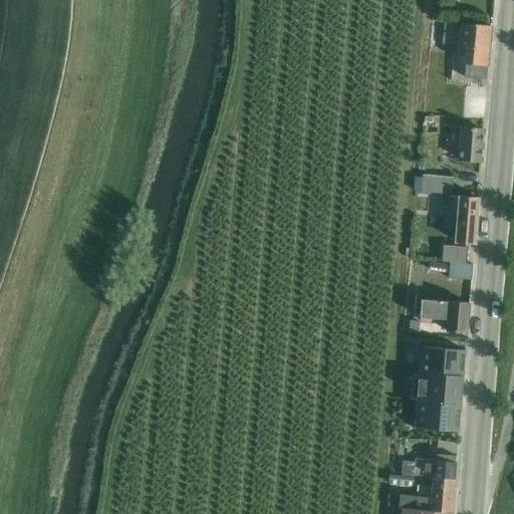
[(455,48),(451,81),(469,83),(469,77),(487,79),(492,26),(461,23),(459,47),(467,47),(467,49),(455,48)]
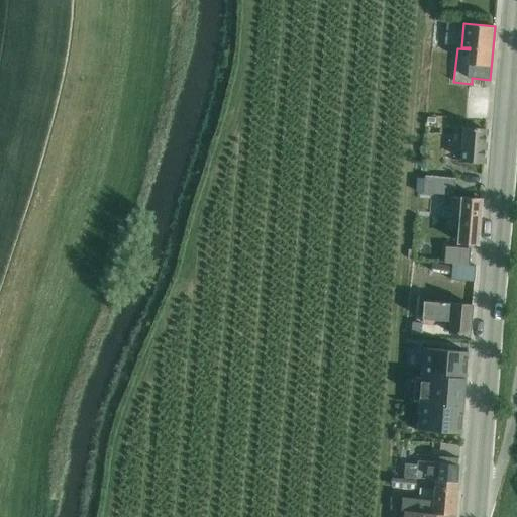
[(470,87),(468,98),(488,100),(489,89),(470,87)]
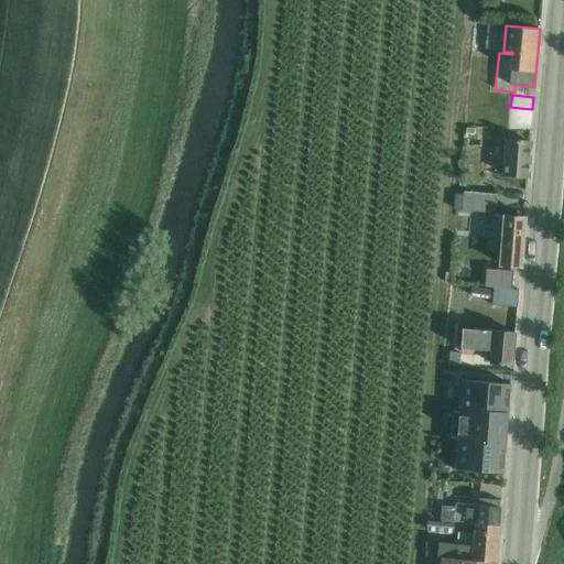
[(506,141),(502,175),(528,177),(531,142),(506,141)]
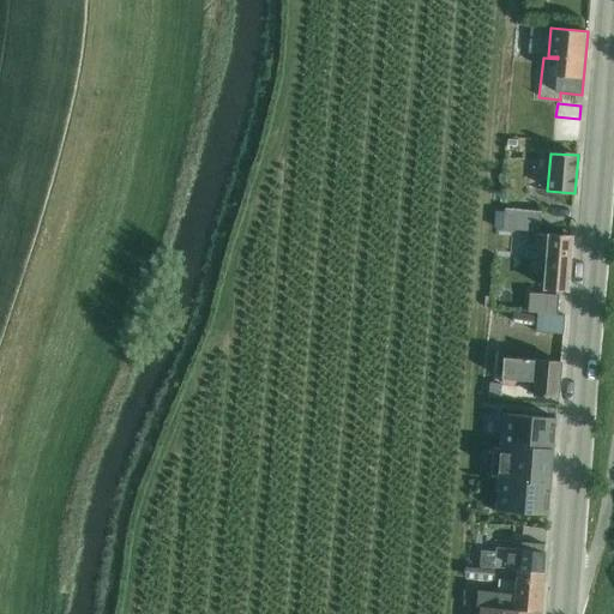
[(537,233),(541,234),(543,212),(505,209),(505,212),(497,211),(495,229),(537,233)]
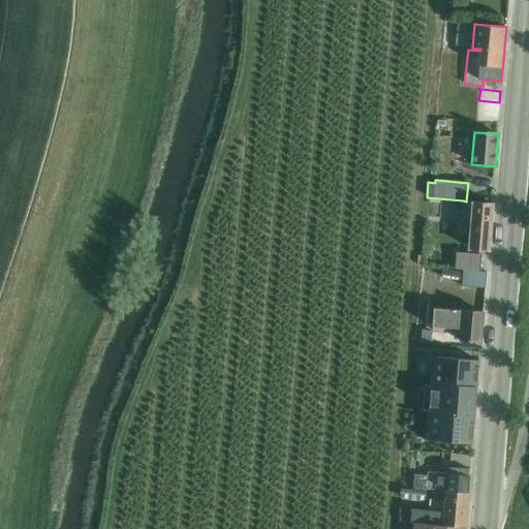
[(466,201),(463,200),(461,227),(471,228),(469,249),(489,250),(493,204),(466,201)]
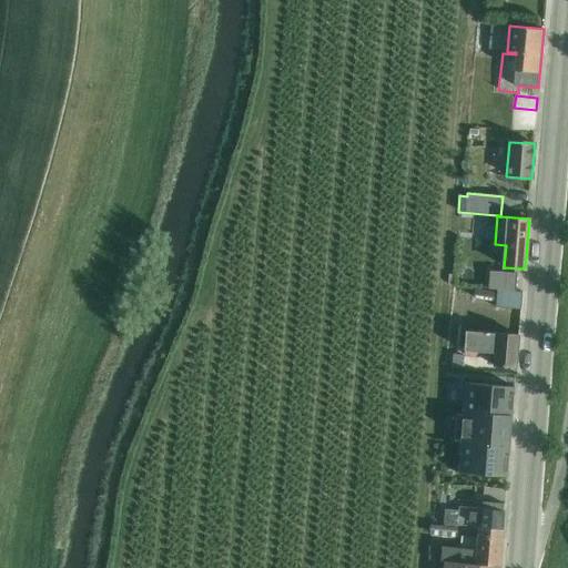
[(492,273),(490,287),(516,291),(517,274),(492,273)]
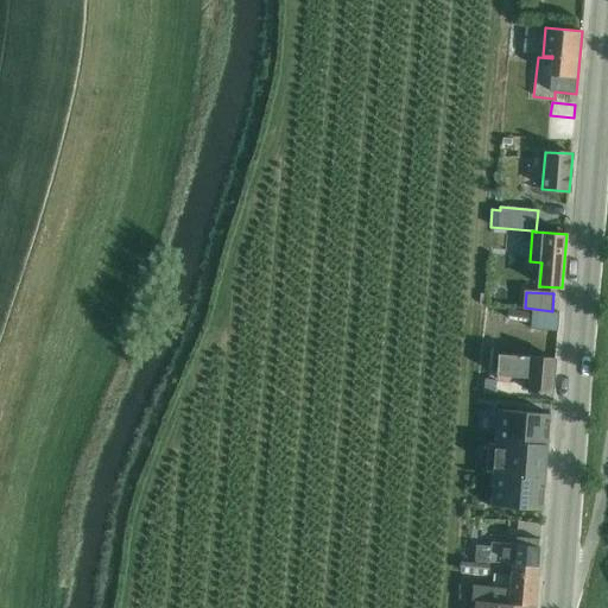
[(532,310),(531,329),(558,331),(559,312),(532,310)]
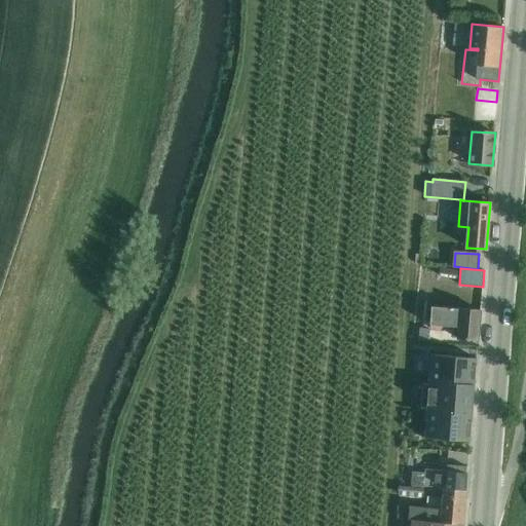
[(420,328),(418,339),(429,340),(430,331),(444,332),(445,326),(457,327),(456,338),(478,340),(481,310),(431,306),(430,329),(420,328)]
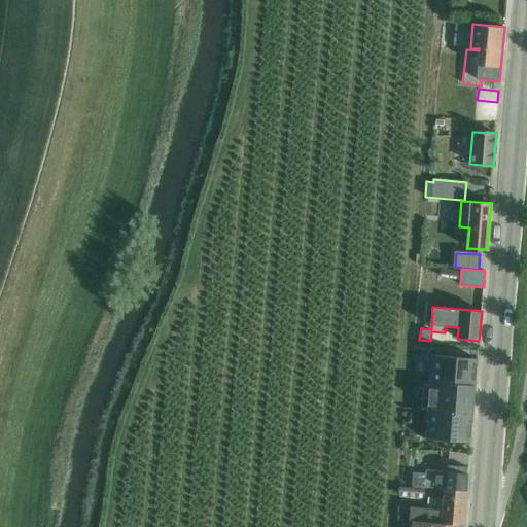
[(432,355),(430,382),(476,386),(478,359),(432,355)]
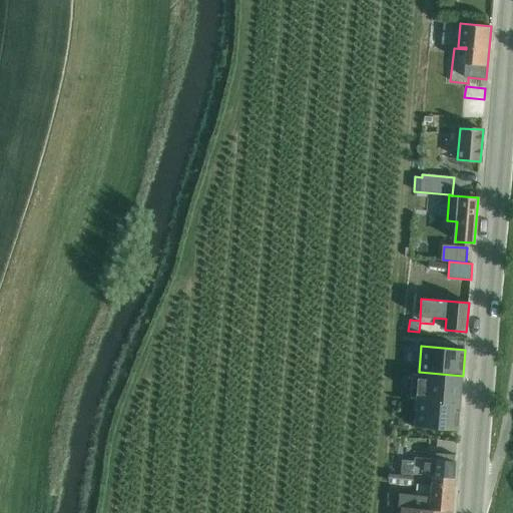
[(419,372),(416,401),(460,405),(463,376),(419,372)]
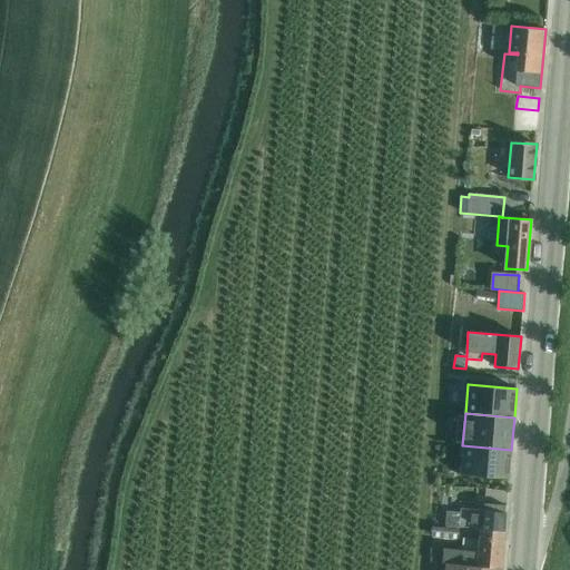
[(511,450),(462,445),(460,473),(509,478),(511,450)]
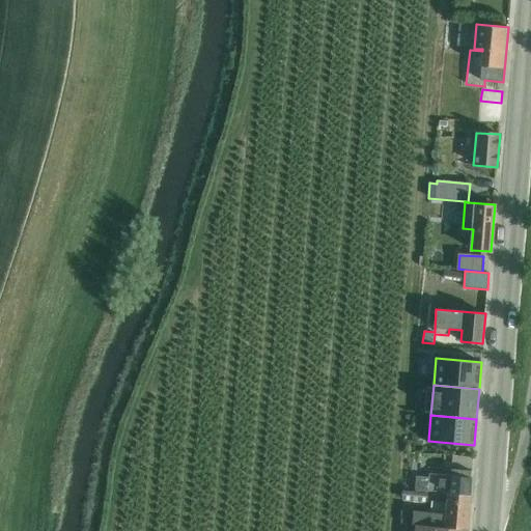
[(434,448),(434,468),(455,467),(455,447),(434,448)]
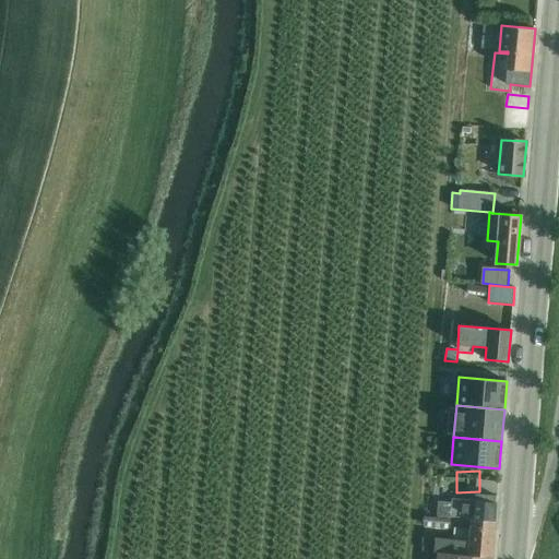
[(471,519),(496,522),(497,504),(452,500),(451,508),(439,507),(438,515),(471,519)]
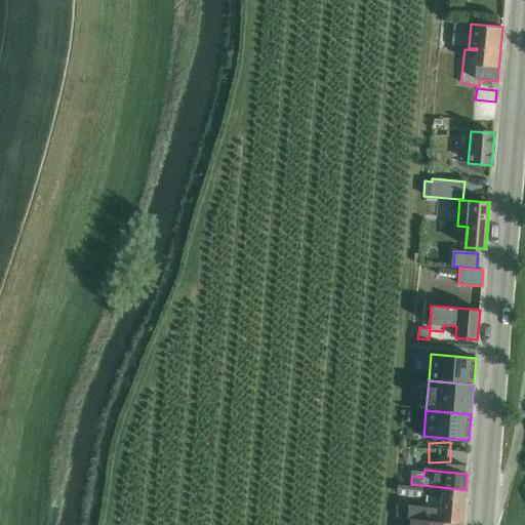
[(398,485),(397,494),(422,496),(423,487),(398,485)]
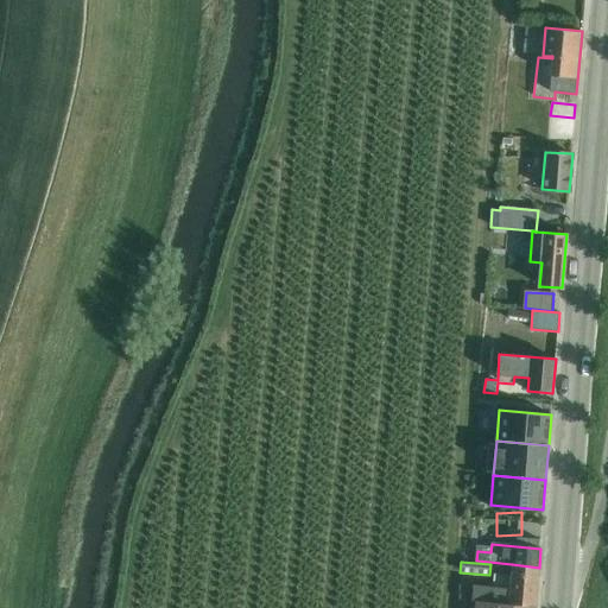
[(539,568),(512,564),(511,575),(494,574),(494,588),(474,586),(473,601),(475,601),(534,607),(539,568)]
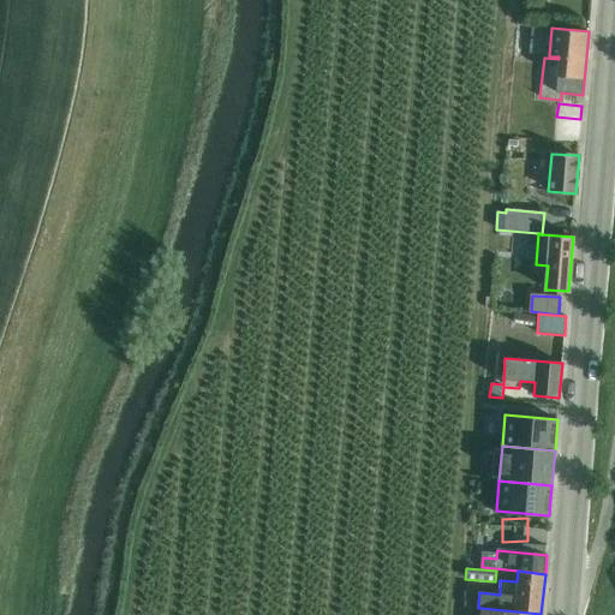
All buildings are outlined.
